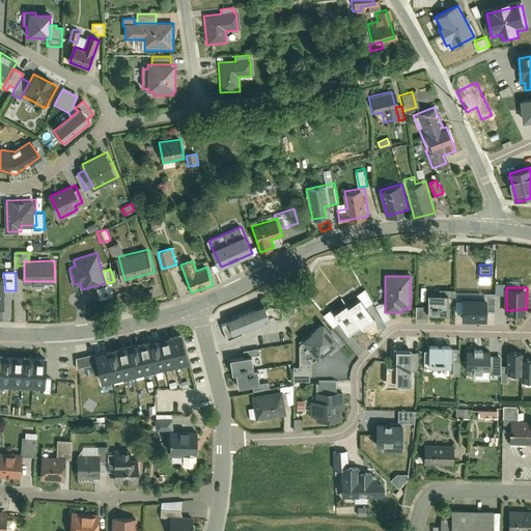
[(484,294),(484,302),(484,312),(494,312),(494,295),(484,294)]
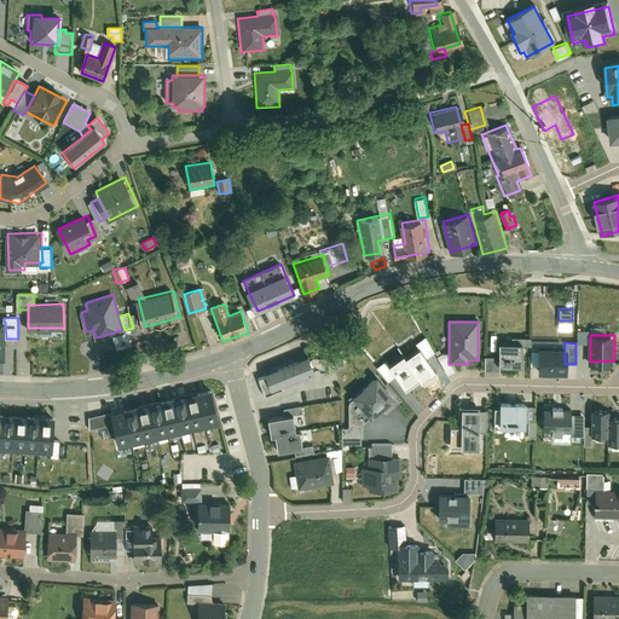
[(307,346),(265,363),(270,376),(275,387),(282,385),(317,370),(307,346)]
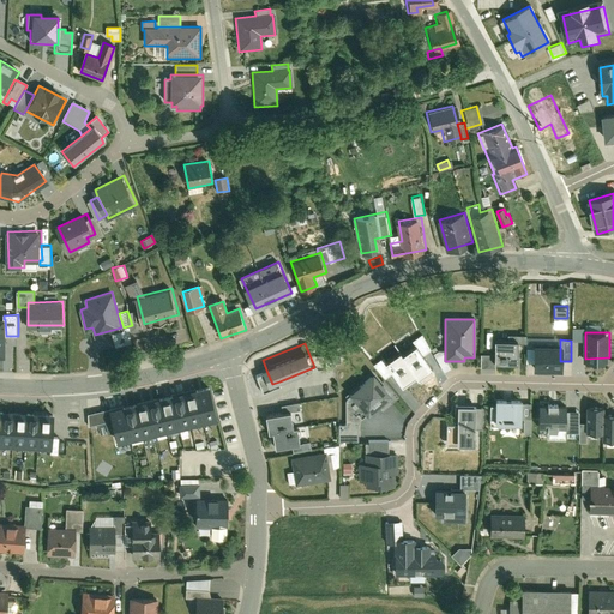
[(517,366),(516,343),(494,343),(494,355),(494,366),(517,366)]
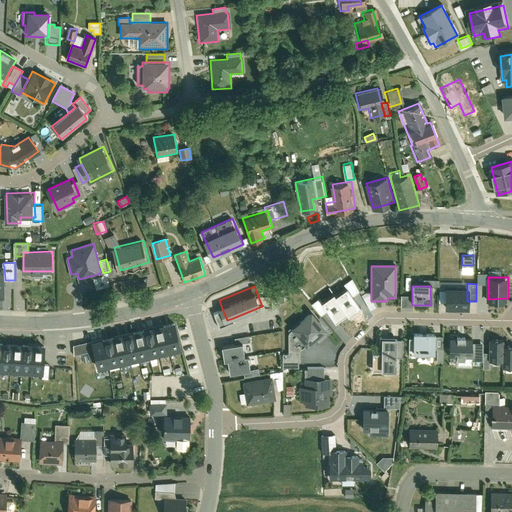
[(349,315),(360,307),(346,287),(335,296),(347,313),(349,315)]
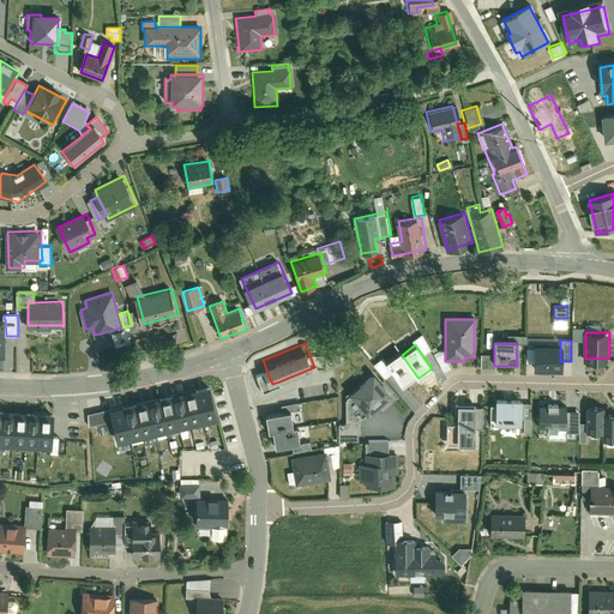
[(560,349),(534,349),(534,372),(560,372),(560,361),(560,349)]
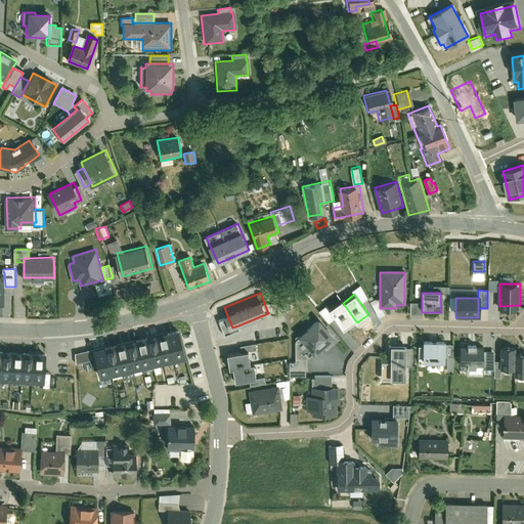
[(380,308),(380,299),(368,303),(378,318),(385,315),(381,308),(380,308)]
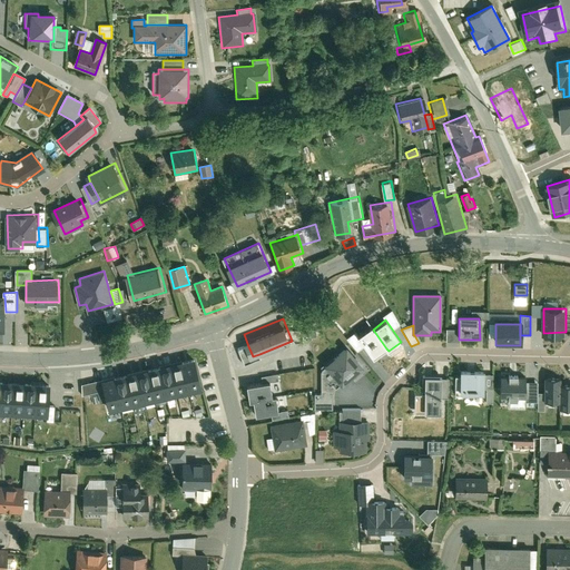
[(373,357),(386,349),(373,330),(371,326),(357,336),(373,357)]
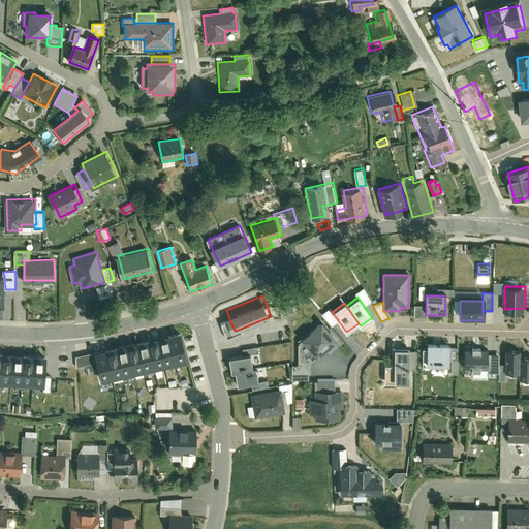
[(426,315),(426,306),(414,306),(414,317),(426,317),(426,315)]
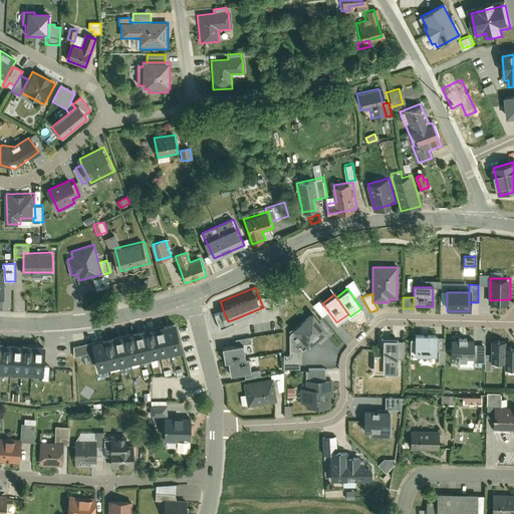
[(228,321),(224,312),(216,315),(221,327),(235,322),(234,319),(228,321)]
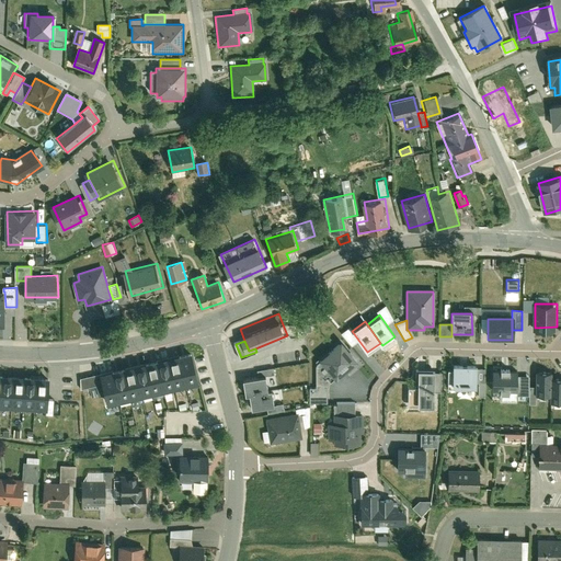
[(357,363),(341,342),(318,359),(333,379),(334,381),(357,363)]
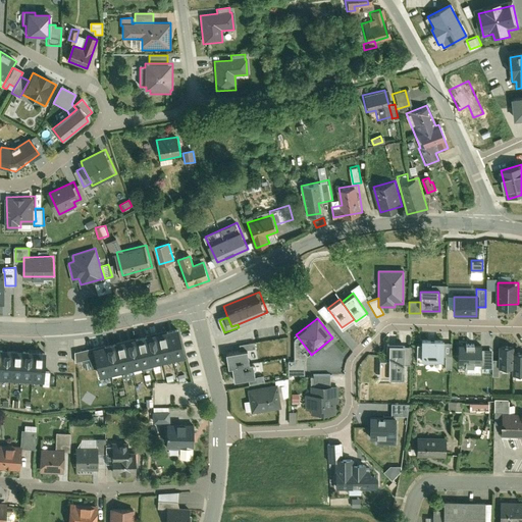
[(186,359),(178,331),(168,334),(175,362),(186,359)]
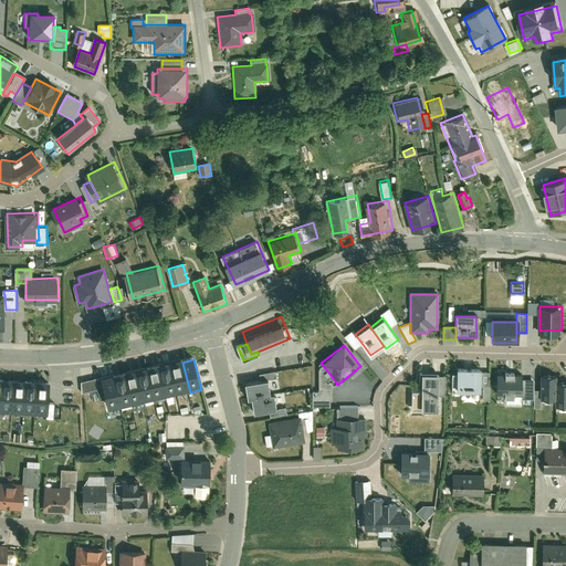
[(190,392),(182,363),(171,365),(179,396),(190,392)]
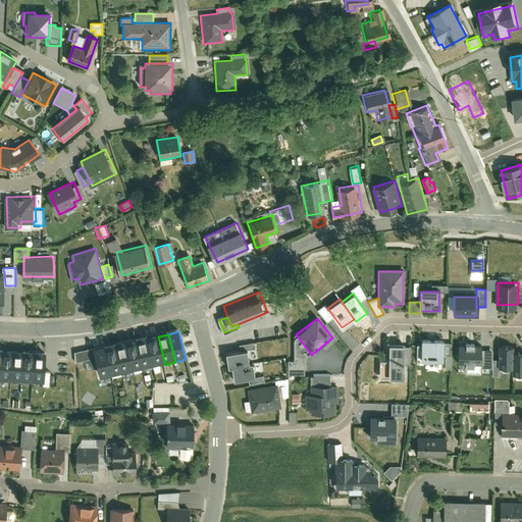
[(310,353),(296,334),(293,336),(294,361),(288,362),(288,375),(304,375),(304,362),(310,353)]
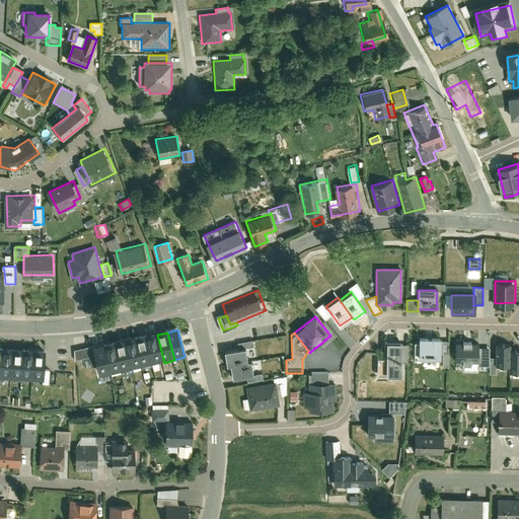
[(164,363),(157,335),(147,338),(154,365),(164,363)]
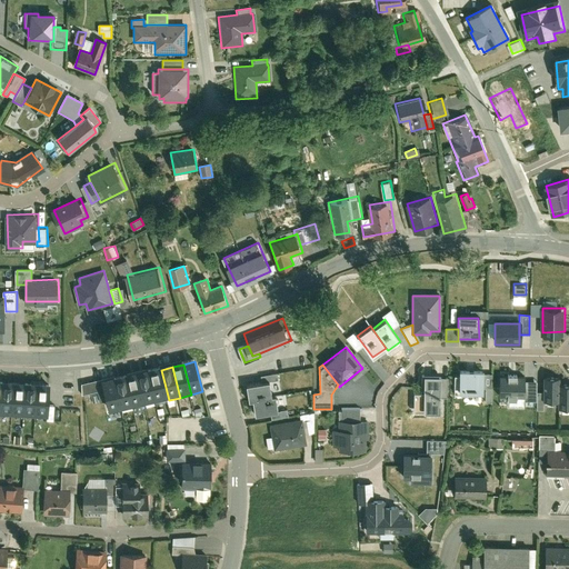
[(169,400),(161,370),(150,372),(159,403),(169,400)]
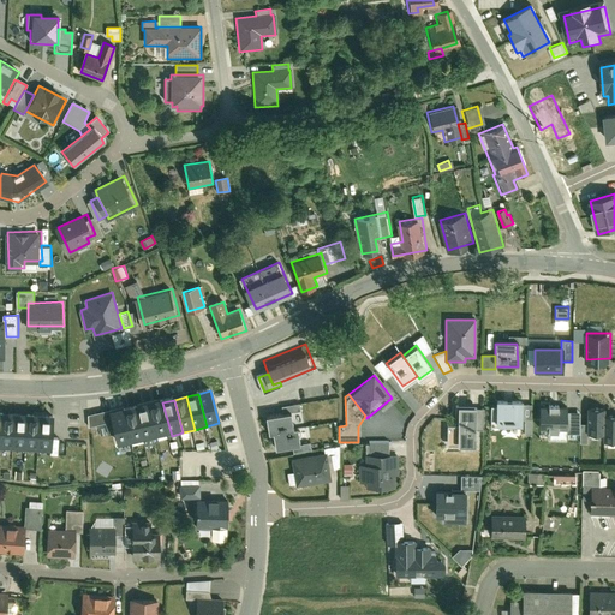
[(172,436),(162,402),(150,406),(160,439),(172,436)]
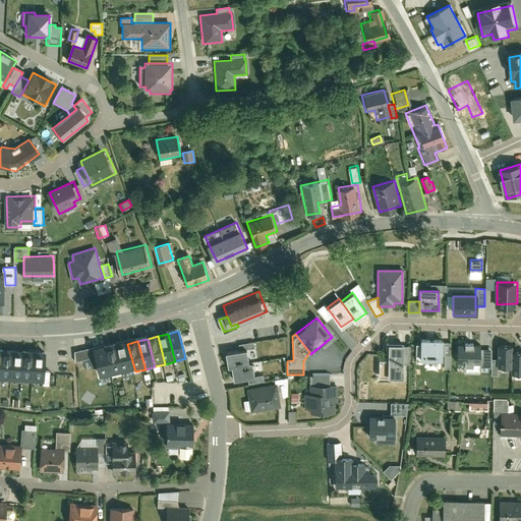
[(441,341),(420,341),(420,345),(415,345),(415,364),(427,364),(427,361),(441,361),(441,342),(441,341)]
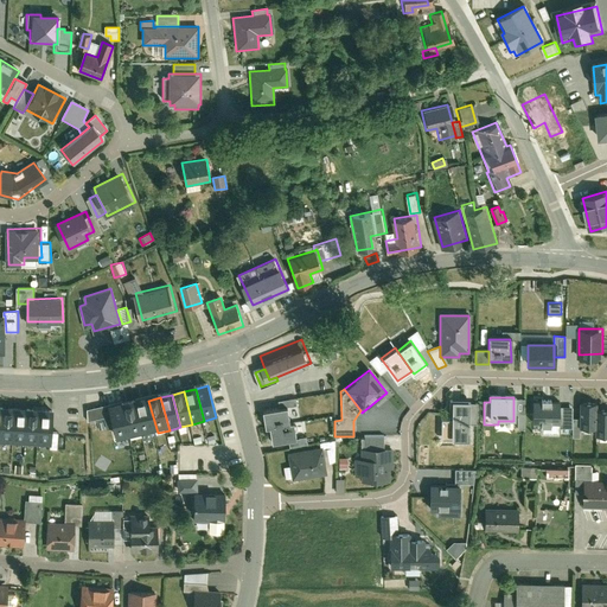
[(524,398),(513,398),(513,421),(515,428),(524,428),(524,398)]
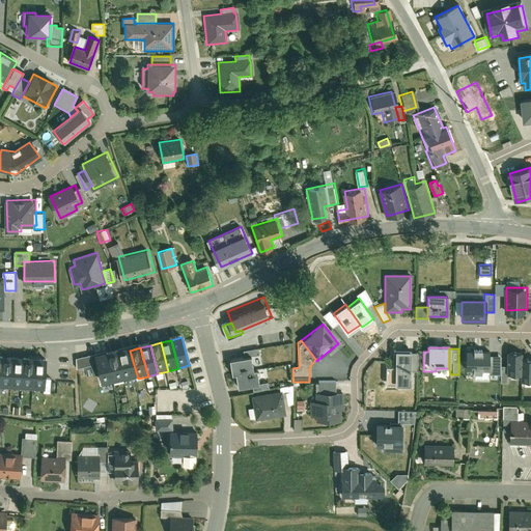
[(488,350),(465,351),(466,371),(488,371),(488,356),(488,350)]
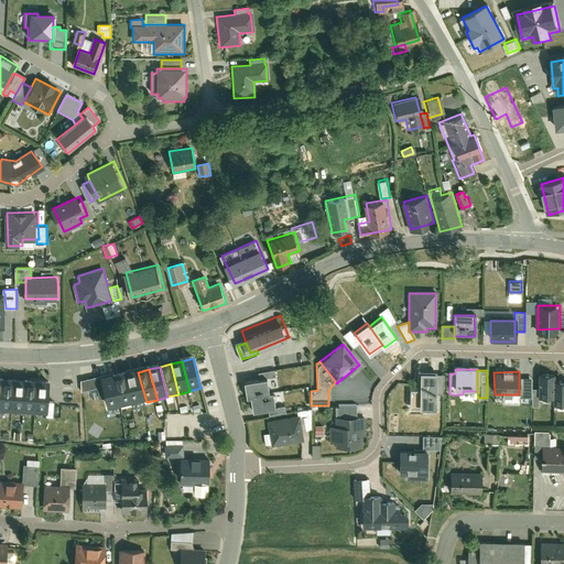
[(147,402),(138,372),(127,376),(136,405),(147,402)]
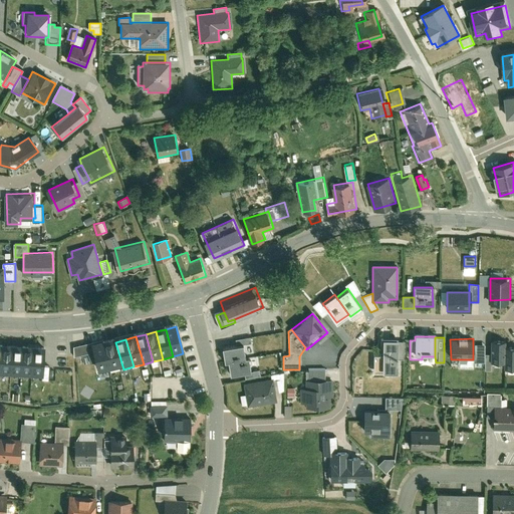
[(504,339),(491,339),(491,354),(491,363),(504,363),(504,346),(504,339)]
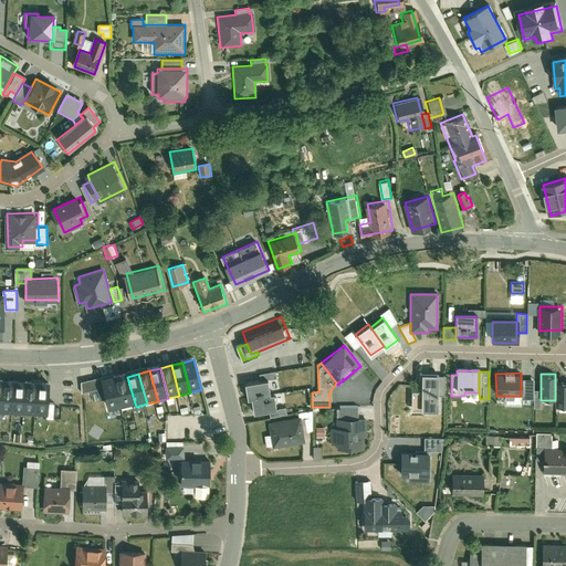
[(18,376),(7,375),(4,408),(17,408),(18,376)]
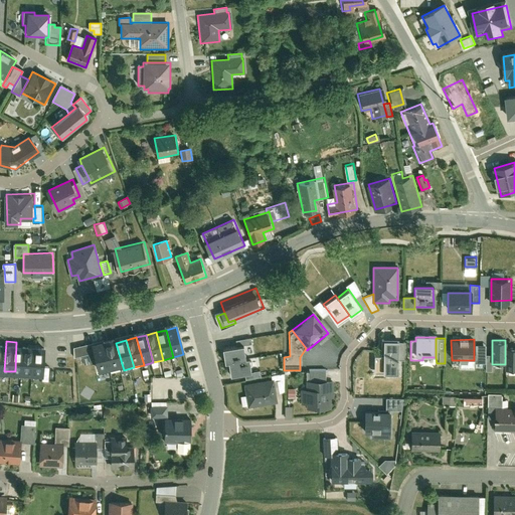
[(404,341),(382,341),(382,357),(373,357),(373,373),(383,373),(383,375),(398,375),(398,360),(403,360),(404,341)]
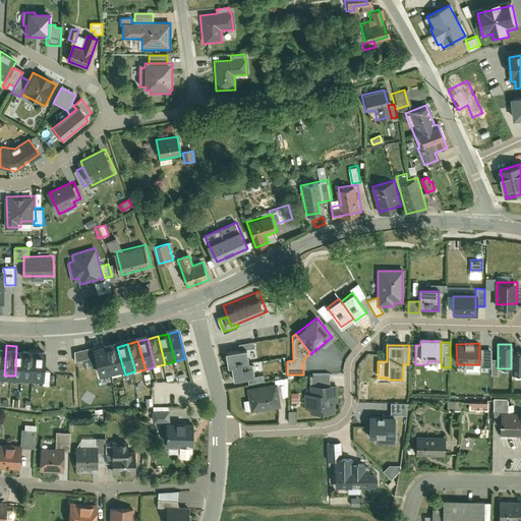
[(27,346),(16,346),(15,375),(25,377),(27,346)]
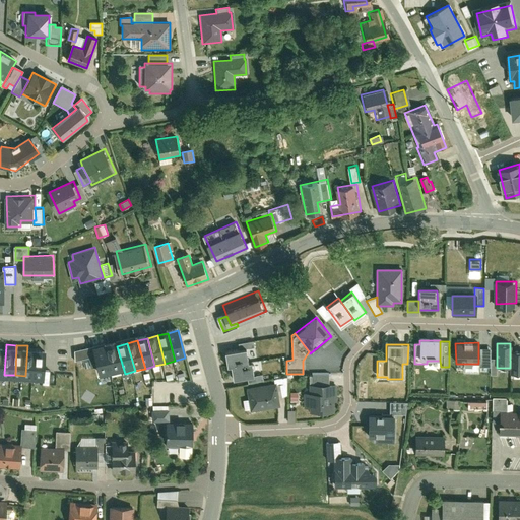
[(39,346),(27,345),(25,376),(37,377),(39,346)]
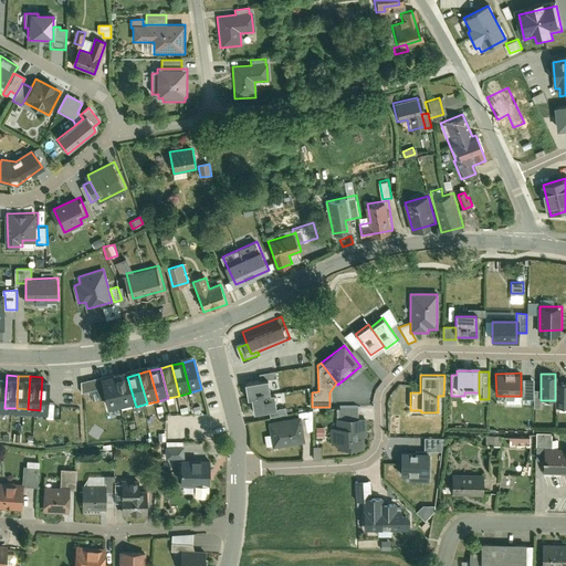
[(53,377),(42,377),(40,410),(51,410),(53,377)]
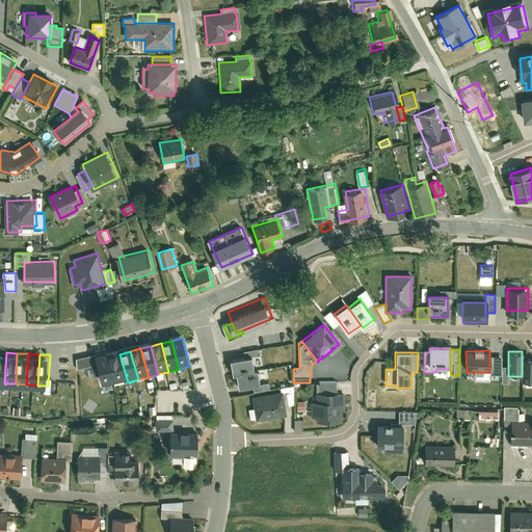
[(128,382),(120,354),(110,356),(117,386),(128,382)]
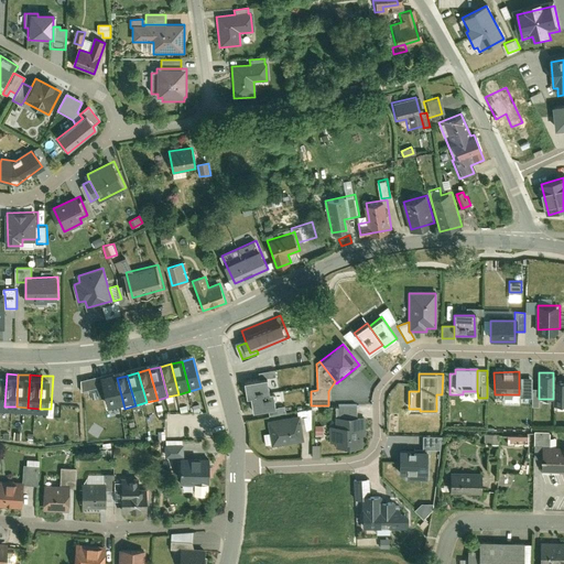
[(268,377),(245,380),(247,396),(252,396),(253,408),(277,404),(274,389),(270,390),(268,377)]
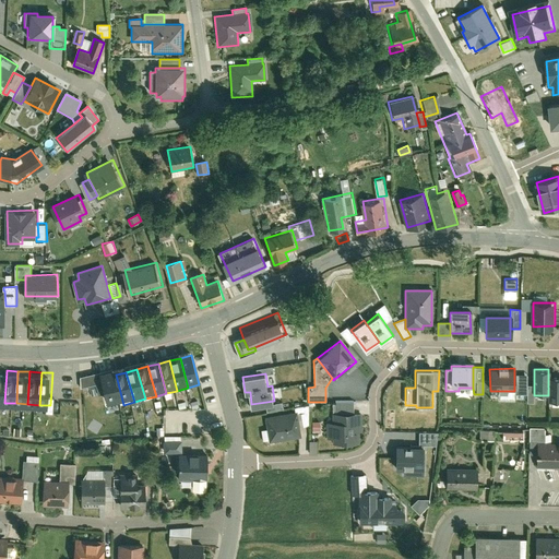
[(123,405),(116,375),(105,378),(113,407),(123,405)]
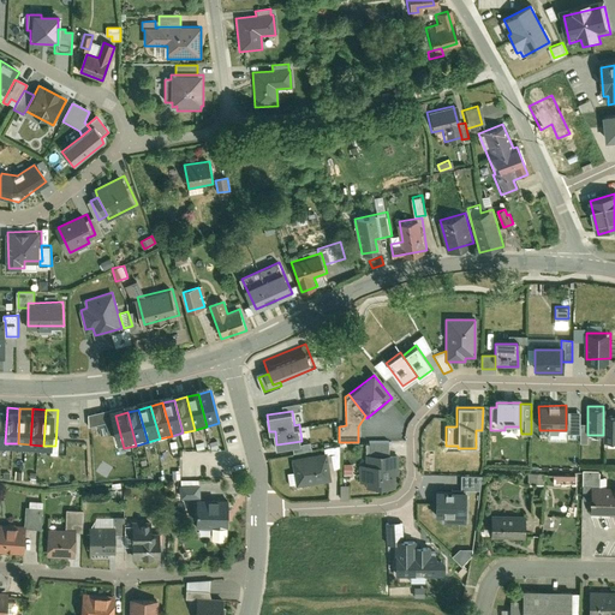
[(579,412),(566,412),(566,430),(566,434),(580,434),(580,424),(579,412)]
